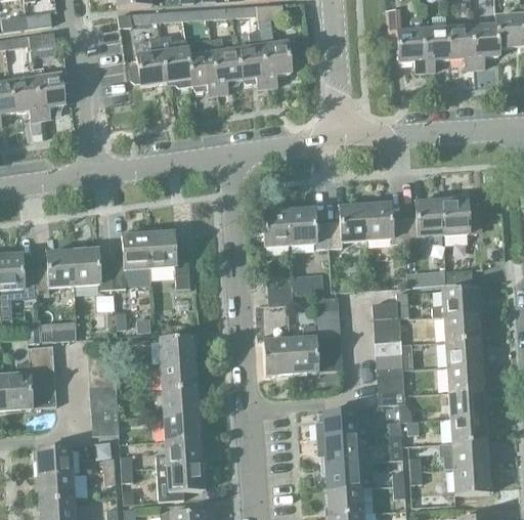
[(116,0),(117,8),(151,6),(150,0),(116,0)]
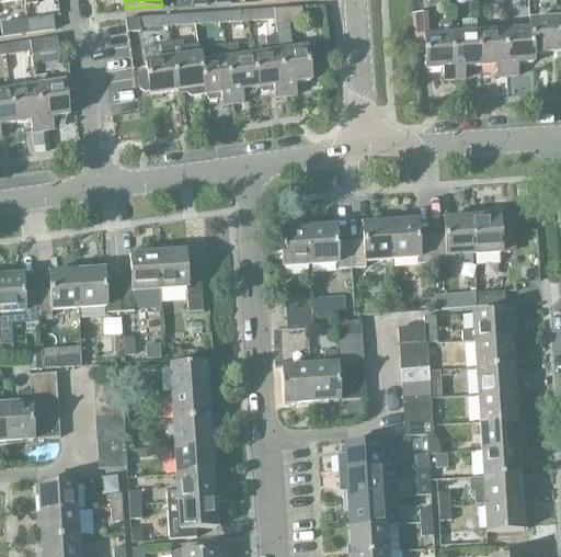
[(275,21),(288,20),(302,20),(301,6),(274,7),(275,16),(274,16),(275,21)]
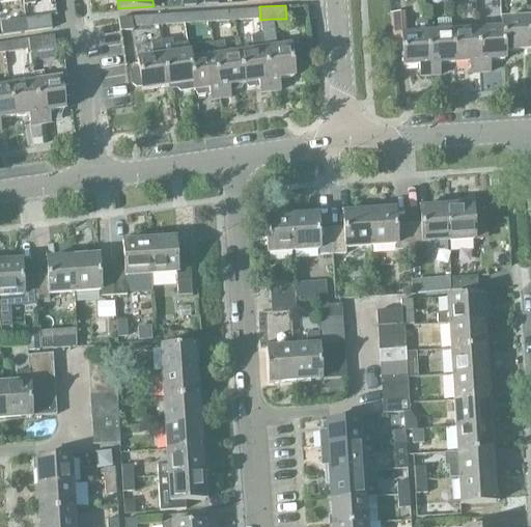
[(234,8),(234,17),(259,16),(260,16),(259,6),(234,8)]
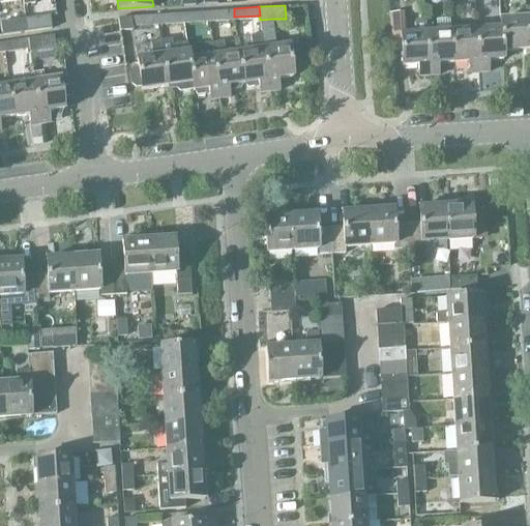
[(234,8),(208,9),(209,19),(234,17),(234,8)]
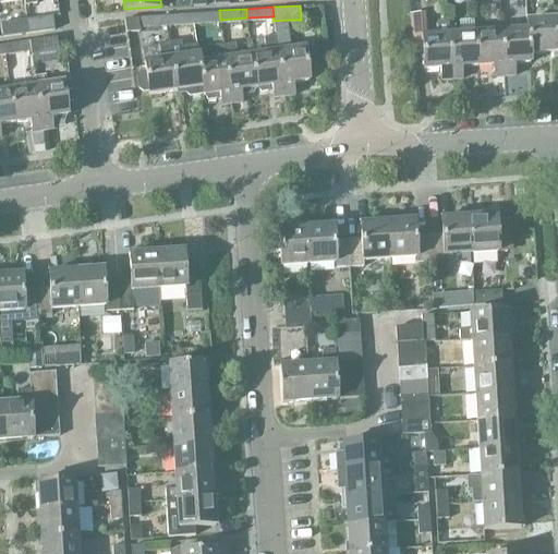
[(219,10),(192,12),(193,22),(220,20),(219,10)]
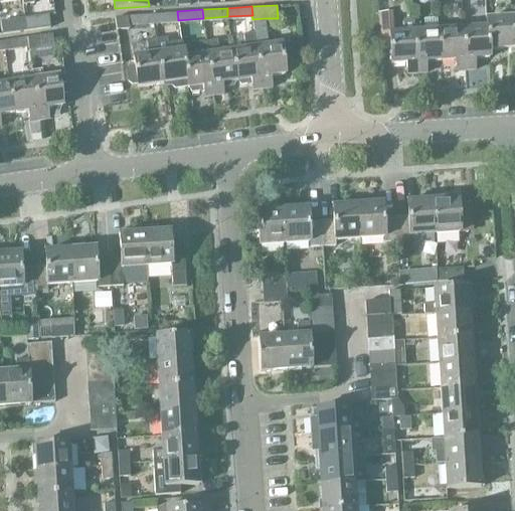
[(26,28),(24,15),(15,17),(11,11),(4,12),(3,18),(0,19),(2,32),(26,28)]
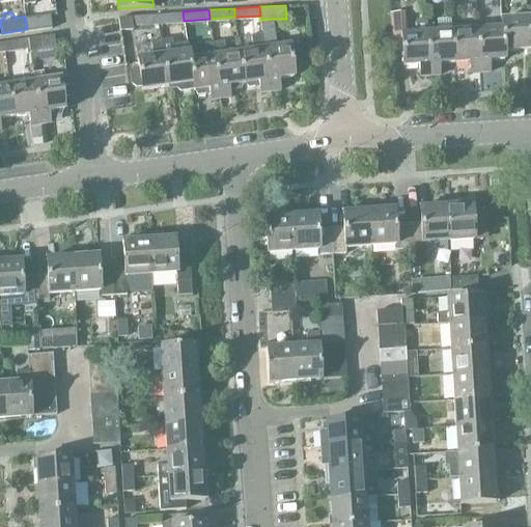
[(158,14),(158,22),(184,21),(183,11),(158,14)]
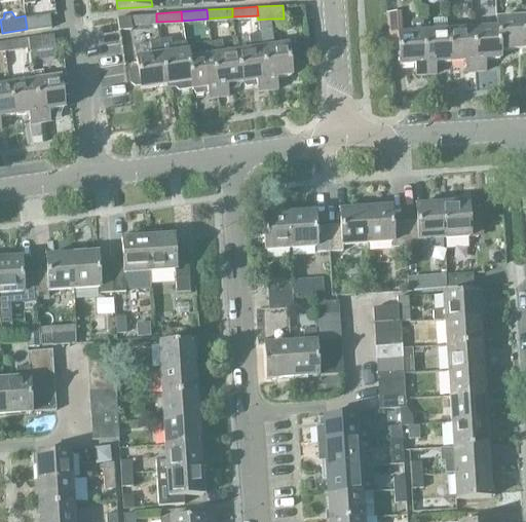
[(25,15),(27,29),(51,26),(49,12),(25,15)]
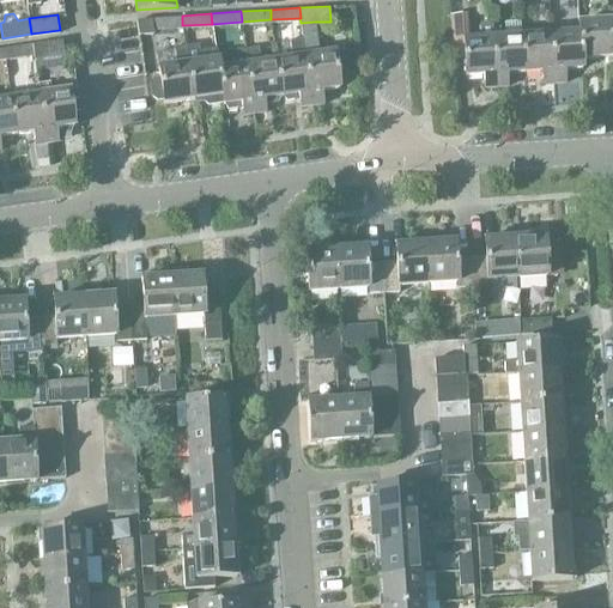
[(152,18),(139,18),(140,34),(155,32),(153,28),(182,25),(182,16),(152,17),(152,18)]
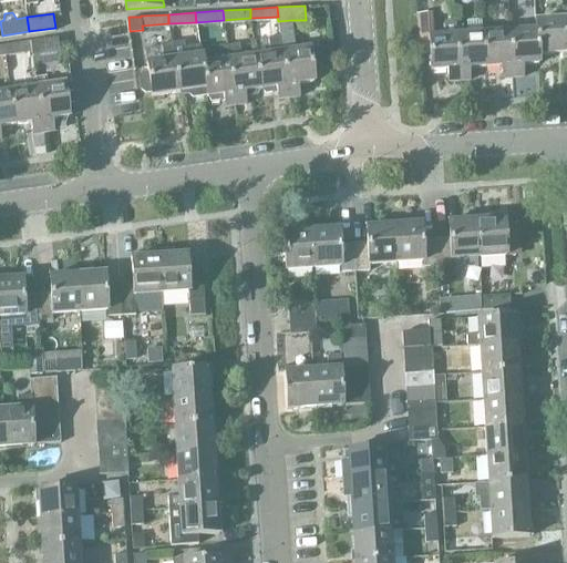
[(535,19),(536,28),(538,28),(539,53),(566,51),(564,17),(535,19)]
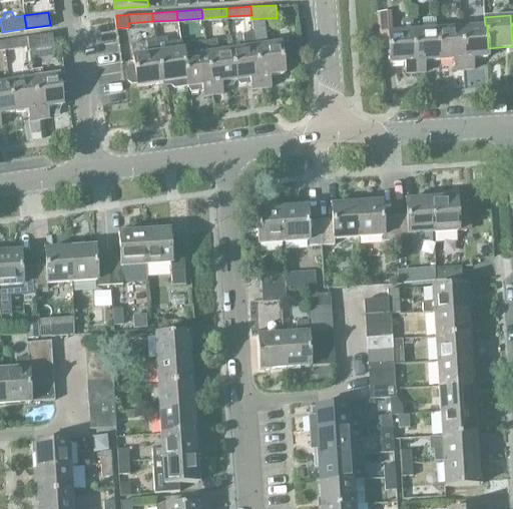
[(402,17),(403,30),(389,31),(391,61),(406,60),(406,72),(416,72),(413,29),(412,17),(402,17)]
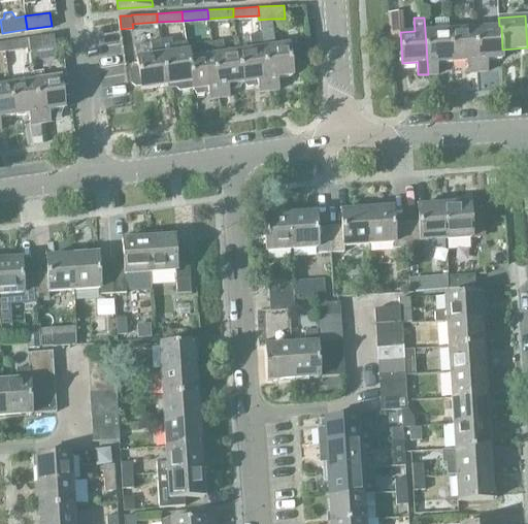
[(271,19),(259,20),(260,31),(261,30),(269,89),(278,87),(277,76),(293,74),(288,42),(275,44),(271,19)]
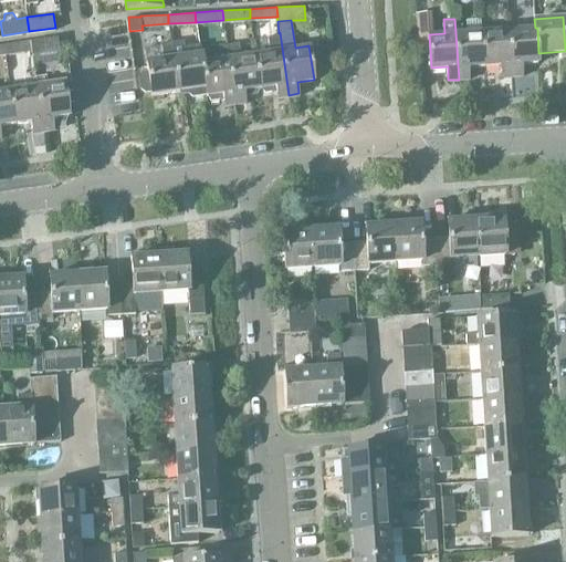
[(535,28),(510,29),(512,76),(523,75),(522,62),(540,61),(538,53),(537,28),(535,28)]
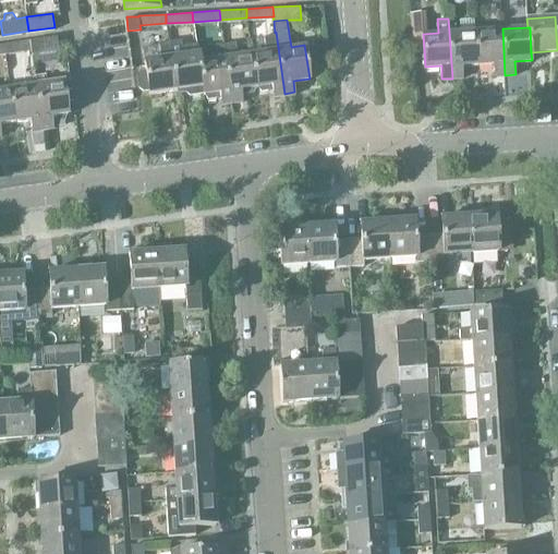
[(502,28),(476,31),(478,64),(494,63),(495,75),(505,75),(502,28)]
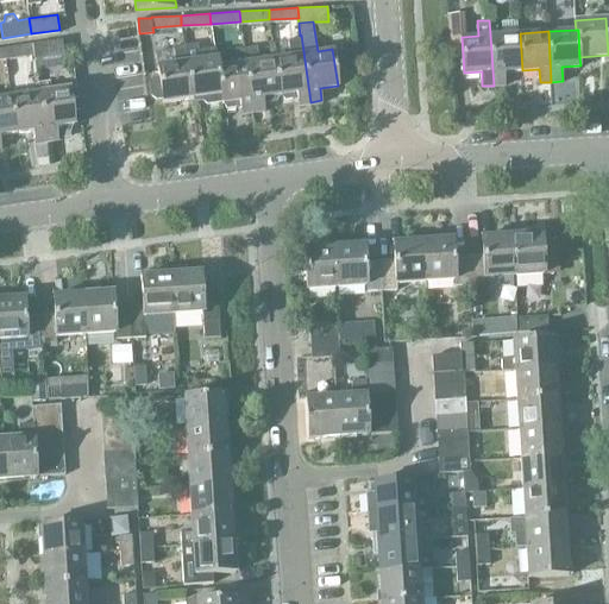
[(520,33),(490,35),(494,86),(506,85),(504,70),(522,70),(520,33)]
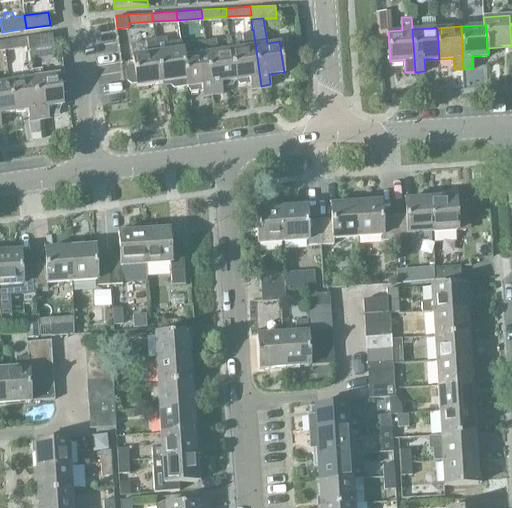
[(244,46),(231,48),(236,79),(237,78),(240,82),(246,81),(248,77),(250,77),(251,87),(261,86),(253,29),(252,30),(242,31),(244,46)]
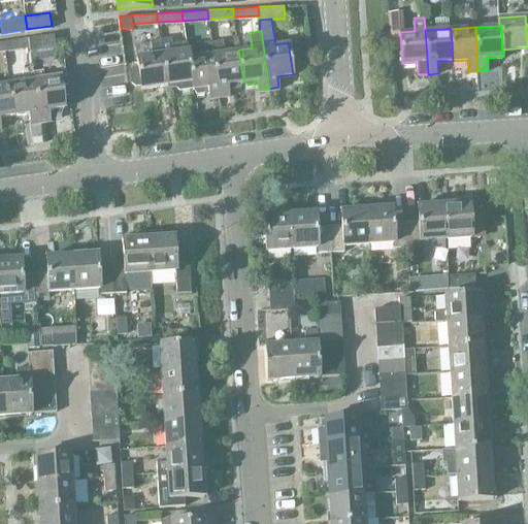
[(54,33),(29,37),(31,50),(56,46),(54,33)]
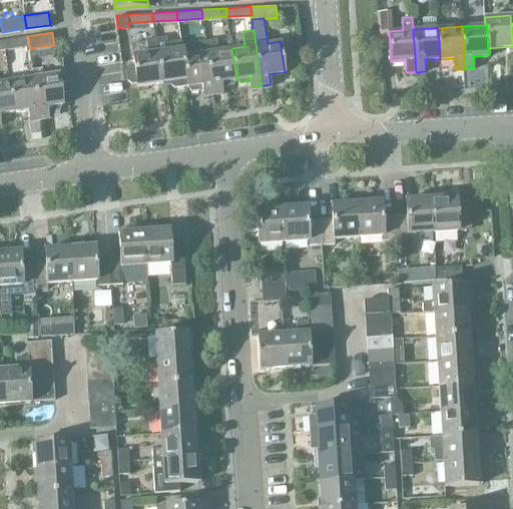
[(165,35),(155,36),(161,81),(170,80),(171,86),(186,84),(180,42),(179,37),(166,39),(165,35)]
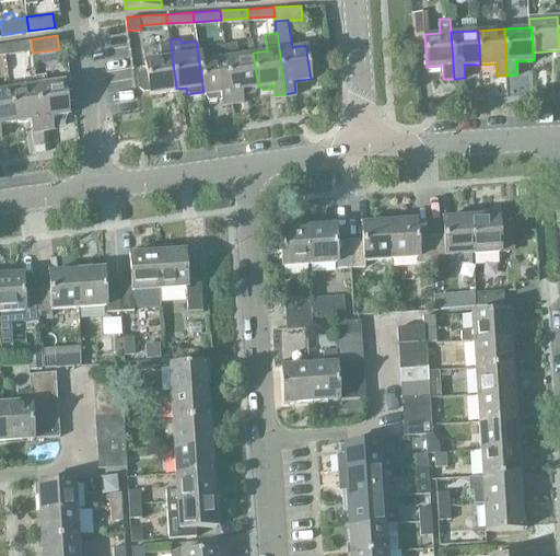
[(32,53),(33,53),(31,39),(4,43),(6,53),(31,49),(32,53)]
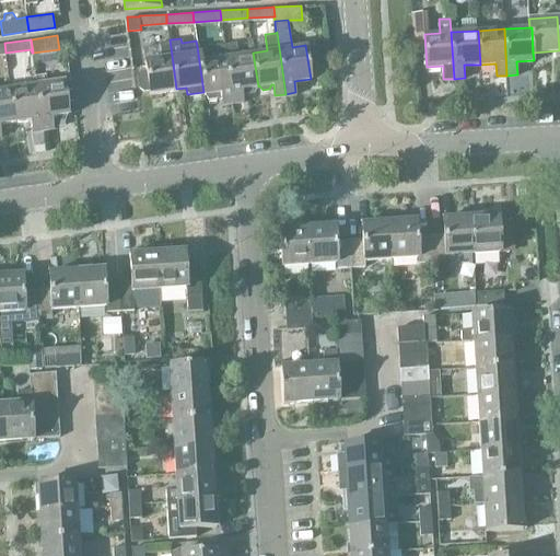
[(159,42),(161,57),(146,59),(150,92),(176,89),(170,39),(159,42)]
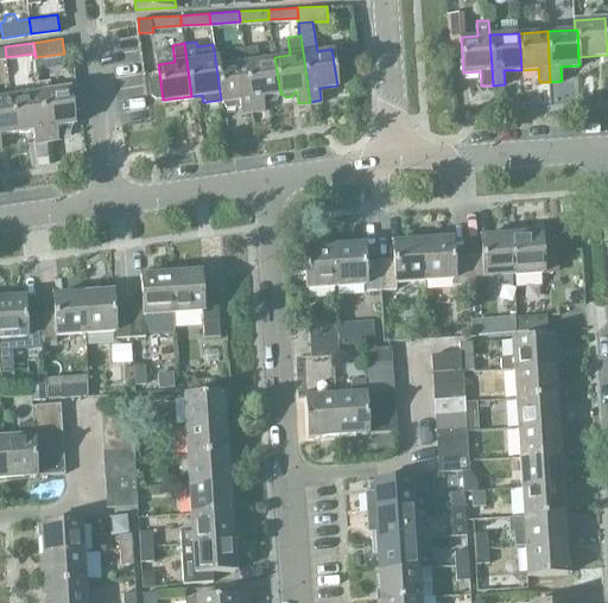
[(274,57),(259,59),(257,44),(245,46),(253,110),(265,109),(264,96),(265,95),(268,100),(277,99),(279,94),(280,94),(274,57)]
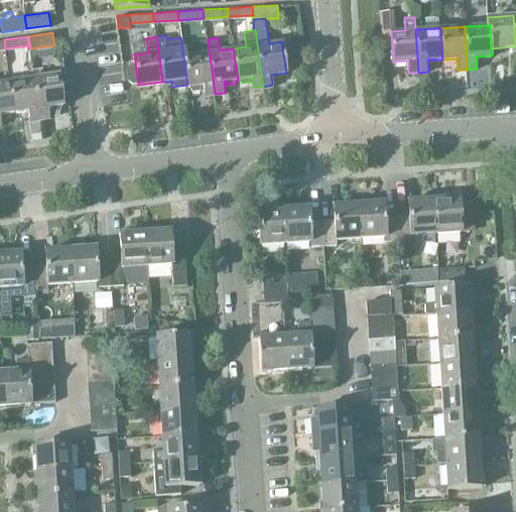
[(208,39),(181,42),(187,85),(187,87),(190,87),(192,90),(201,89),(203,85),(204,85),(206,95),(215,94),(208,39)]
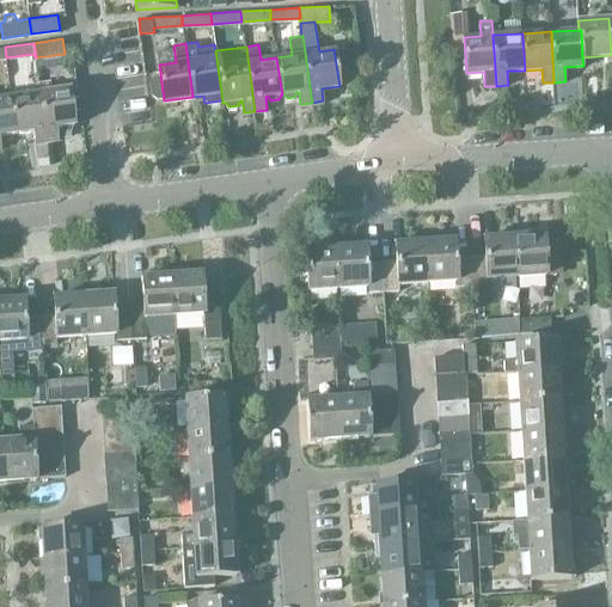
[(69,87),(51,90),(50,79),(37,81),(40,92),(41,91),(48,141),(60,139),(57,126),(60,126),(62,130),(72,129),(73,123),(74,123),(69,87)]
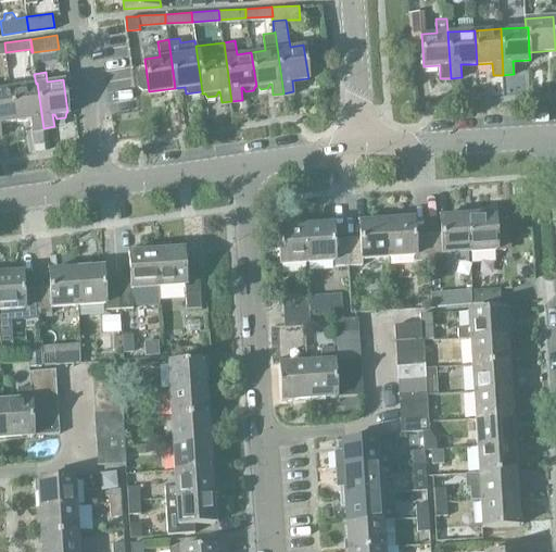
[(36,84),(11,87),(15,120),(30,117),(33,129),(43,128),(37,83),(36,84)]
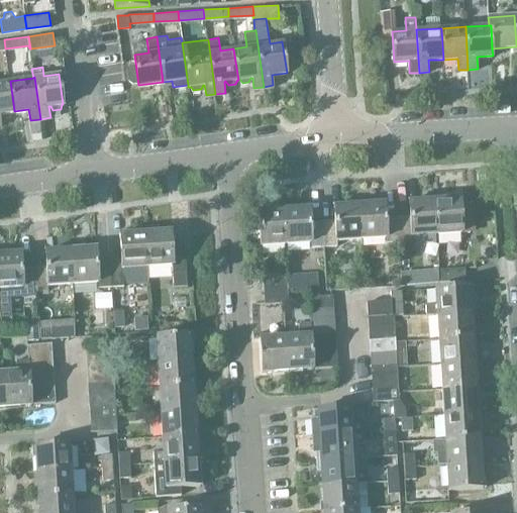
[(10,81),(0,82),(0,124),(1,124),(0,115),(0,113),(14,111),(10,81)]
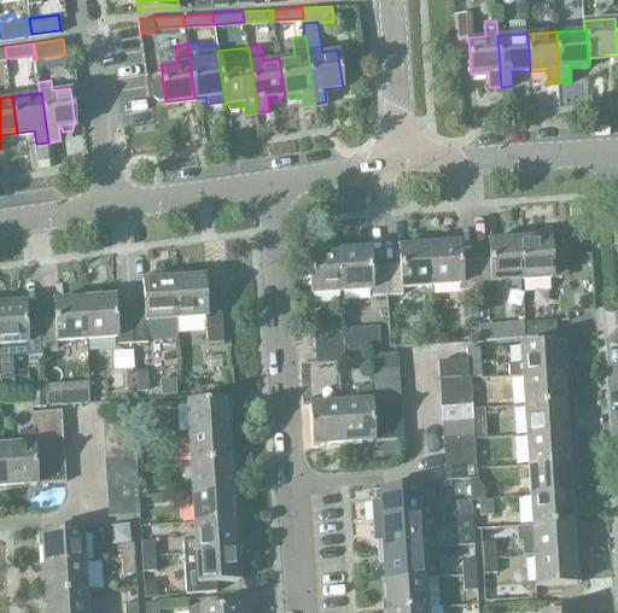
[(551,234),(520,235),(524,276),(553,274),(551,234)]
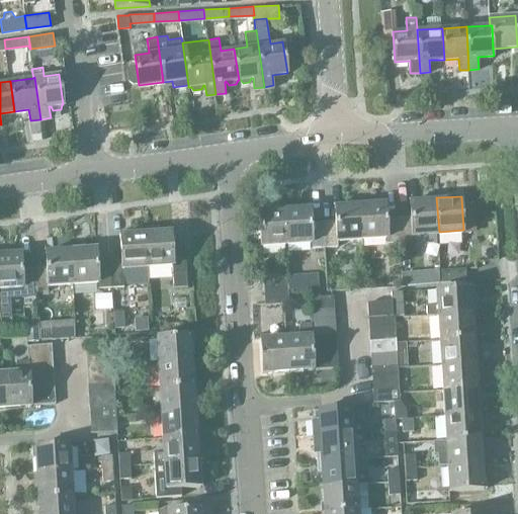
[(411,213),(399,215),(401,239),(414,238),(414,233),(439,232),(436,197),(410,199),(411,213)]
